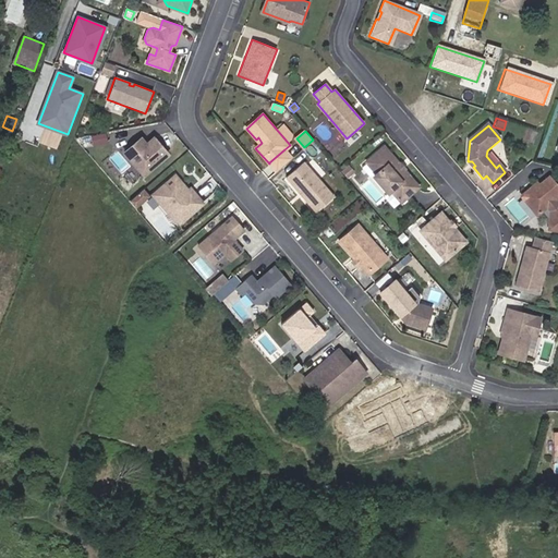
[(108,143),(107,133),(98,135),(99,144),(108,143)]
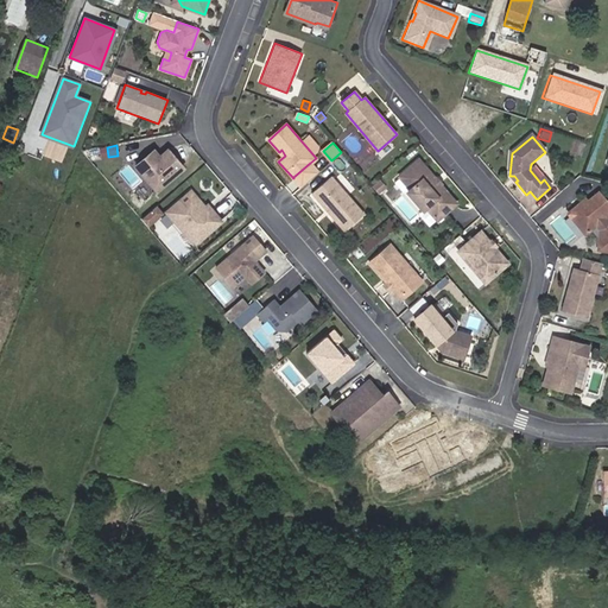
[(156,190),(182,166),(166,150),(158,157),(152,150),(134,166),(156,190)]
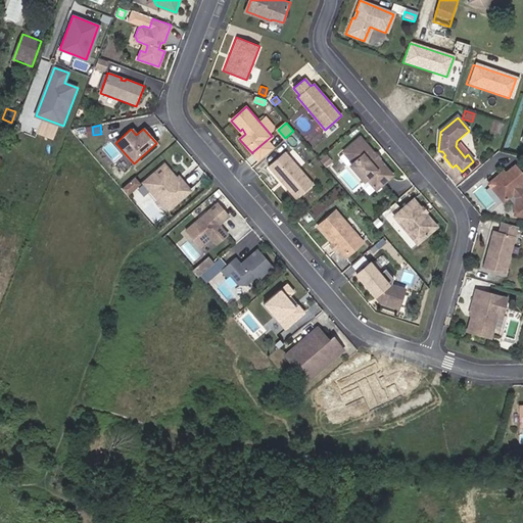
[(376,190),(392,176),(378,158),(376,159),(372,155),(374,154),(360,138),(343,152),(352,162),(349,165),(364,181),(367,179),(376,190)]
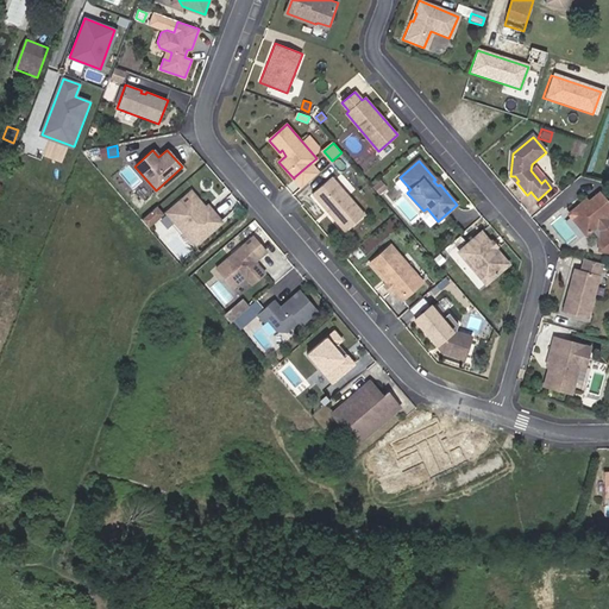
[(301,187),(319,173),(311,163),(294,177),(294,179),(301,187)]
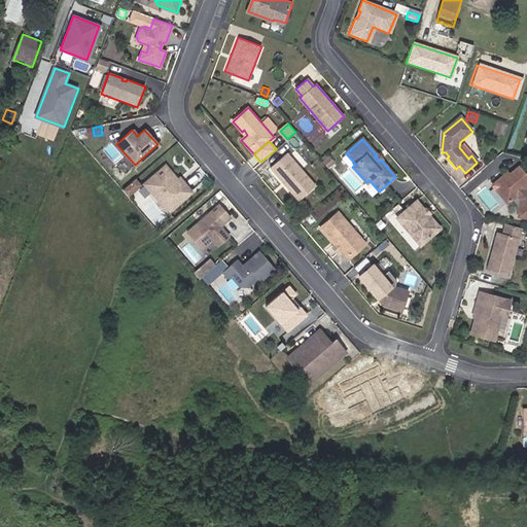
[(315,186),(286,153),(271,168),(299,200),(315,186)]
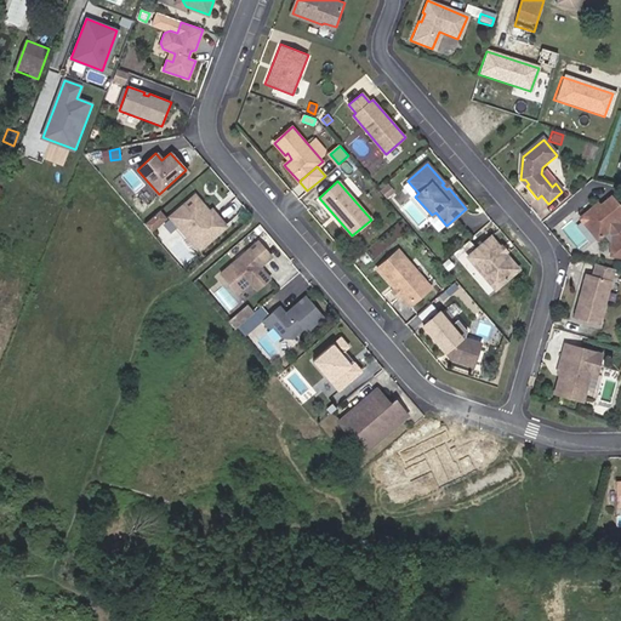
[(393,192),(388,184),(381,191),(387,198),(393,192)]
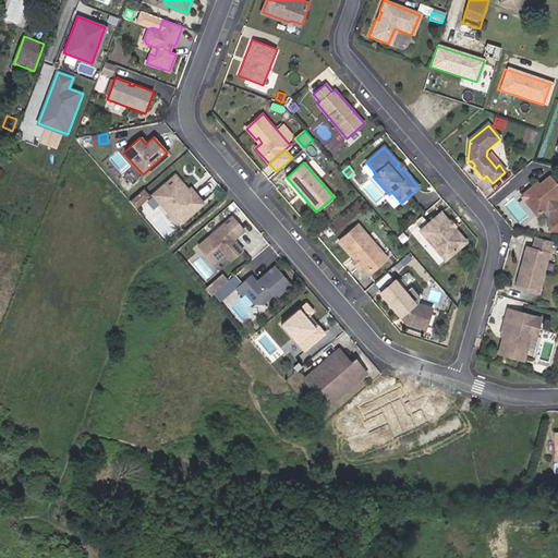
[(176,174),(153,194),(180,225),(204,202),(194,191),(192,193),(189,189),(176,174)]
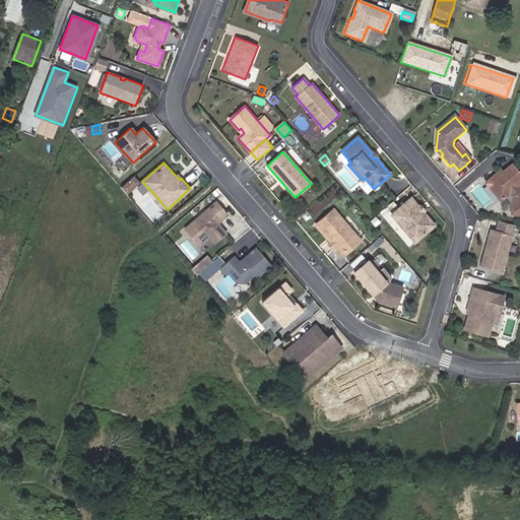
[(519,192),(519,193),(516,189),(519,185),(519,178),(511,168),(502,175),(500,173),(485,185),(500,202),(510,194),(513,198),(511,215),(519,215),(519,192)]
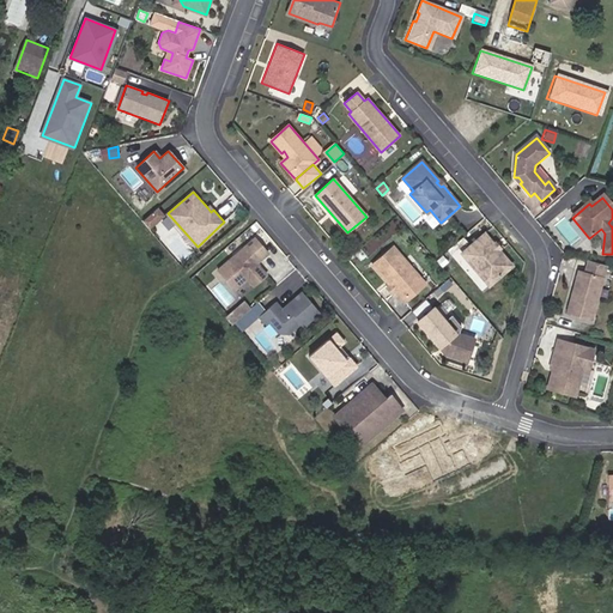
[(511,266),(484,234),(461,254),(489,285),(511,266)]
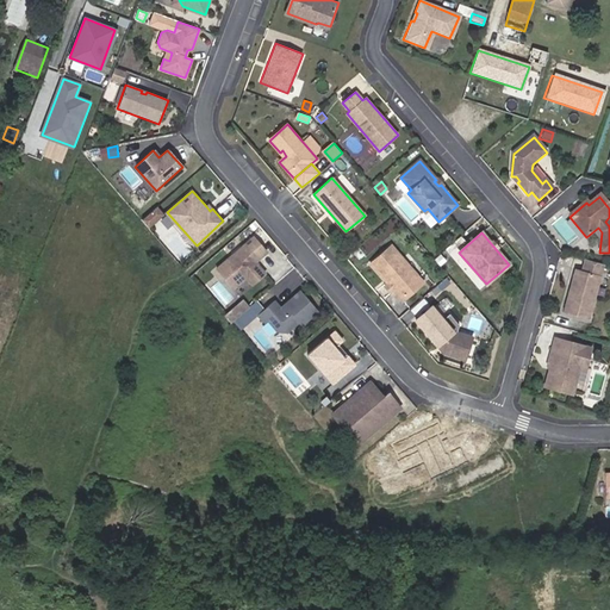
[(265,273),(255,261),(266,251),(254,237),(217,269),(232,288),(246,278),(251,285),(265,273)]
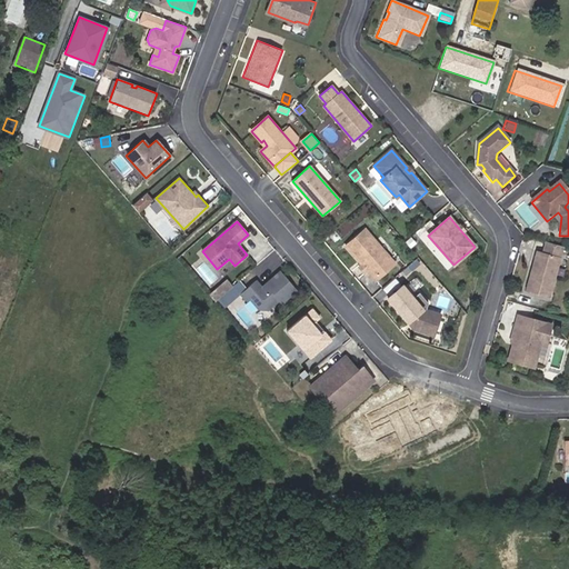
[(365,229),(345,246),(361,266),(365,269),(373,280),(393,263),(365,229)]
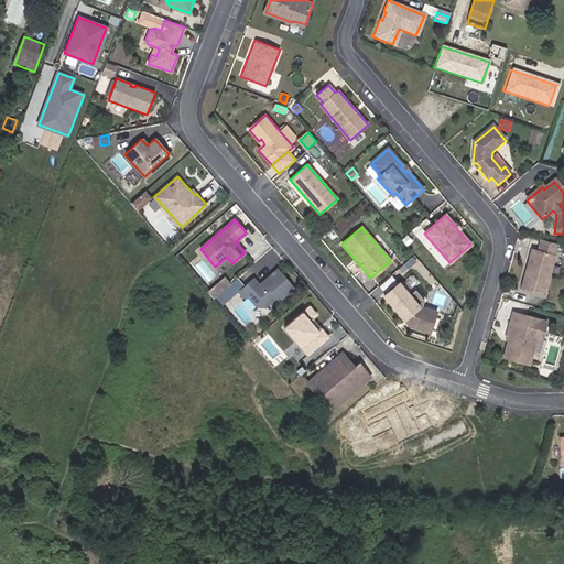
[(542,296),(557,246),(540,240),(537,250),(532,249),(528,262),(530,263),(529,267),(527,266),(519,289),(542,296)]
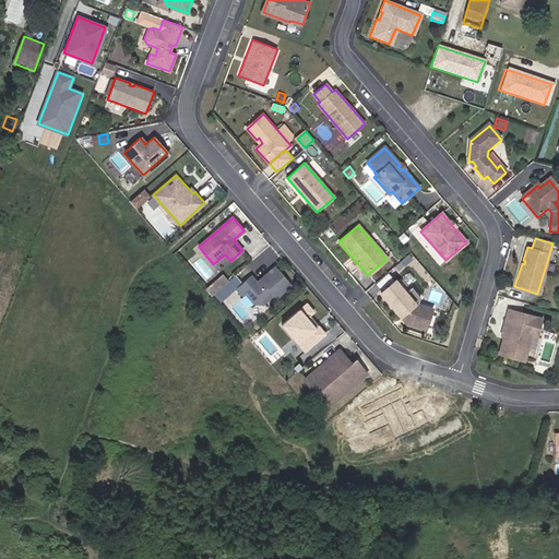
[(292,285),(275,266),(257,282),(252,276),(236,289),(242,296),(245,294),(253,304),(263,305),(274,295),(276,298),(292,285)]
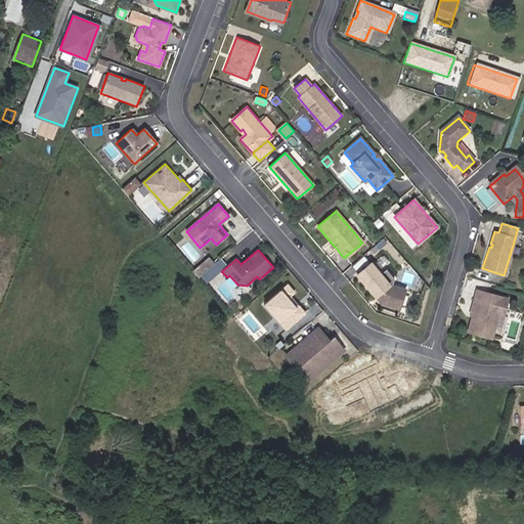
[(193,268),(205,281),(223,267),(212,253),(193,268)]
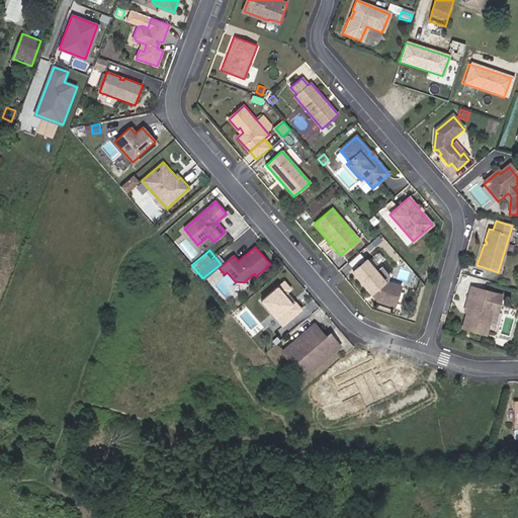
[(365,260),(353,271),(376,299),(395,305),(400,287),(392,285),(393,283),(387,281),(390,275),(381,266),(375,272),(365,260)]
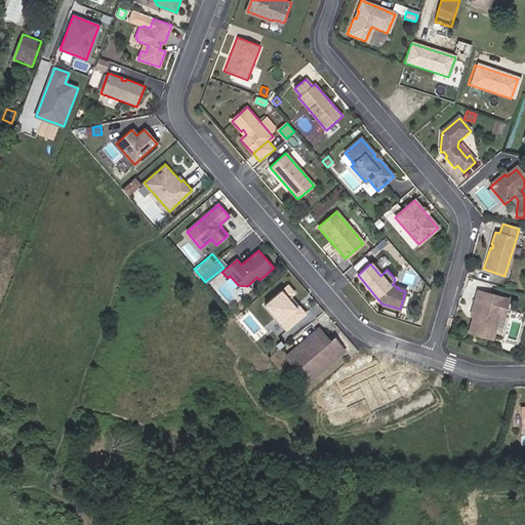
[(297,295),(291,288),(268,309),(289,333),(309,317),(301,309),(298,312),(290,301),(297,295)]
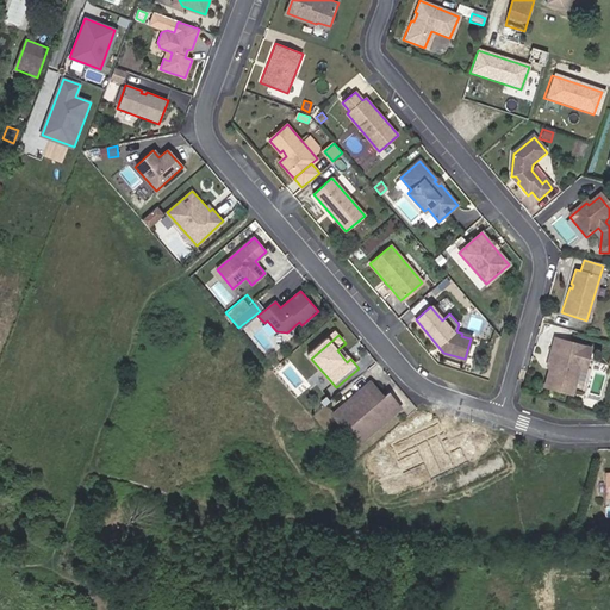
[(593,349),(554,337),(551,348),(554,348),(549,361),(553,362),(551,367),(547,369),(542,385),(568,393),(577,367),(587,369),(593,349)]
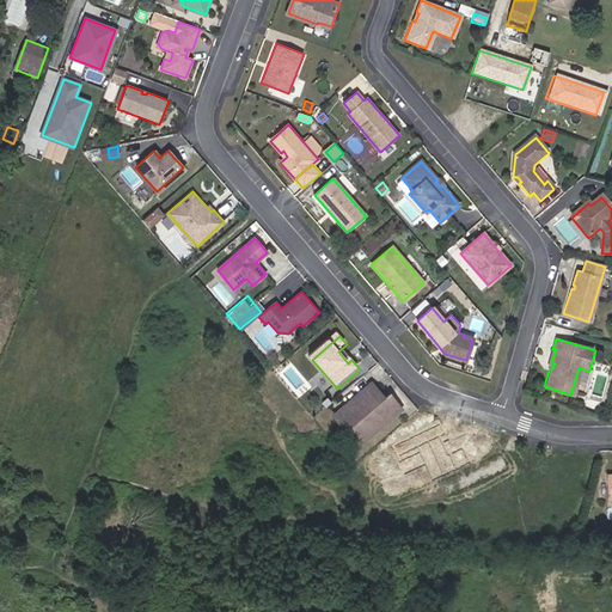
[(384,398),(372,383),(367,387),(379,402),(384,398)]
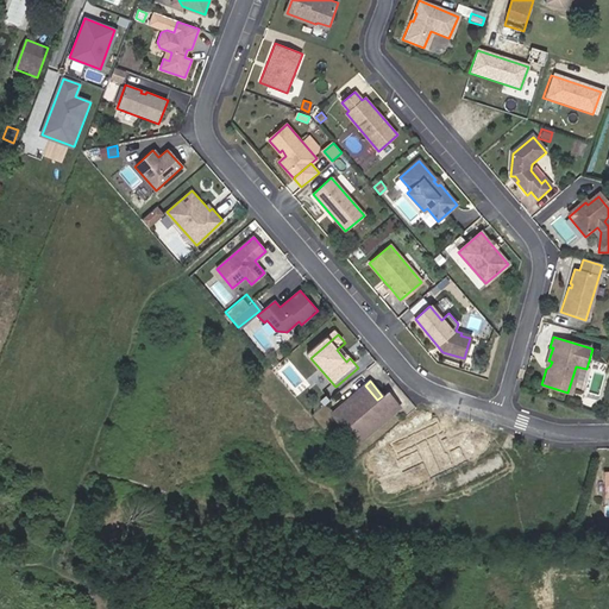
[(394,409),(382,396),(377,400),(365,385),(338,409),(350,424),(355,419),(368,433),(394,409)]
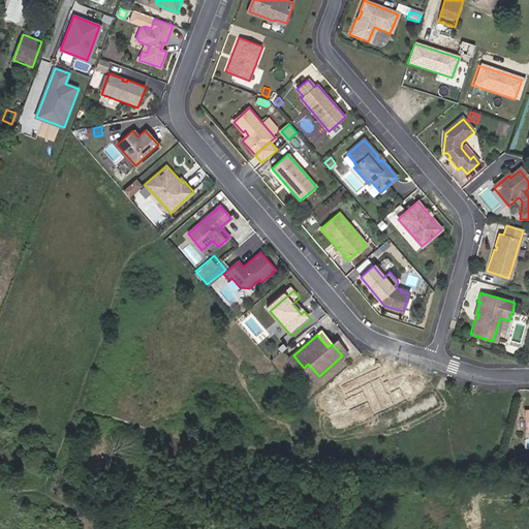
[(346,352),(336,340),(332,344),(342,355),(346,352)]
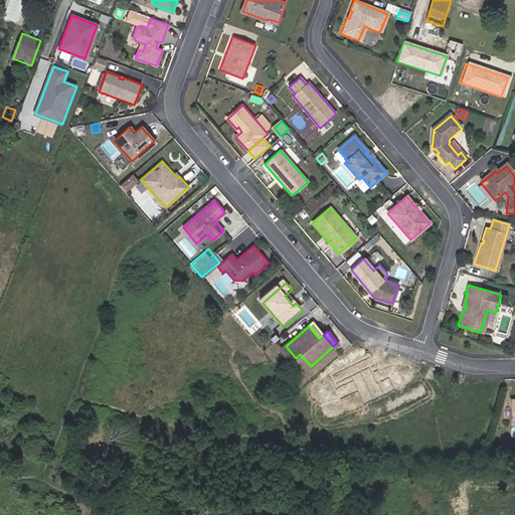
[(296,358),(286,346),(282,349),(292,361),(296,358)]
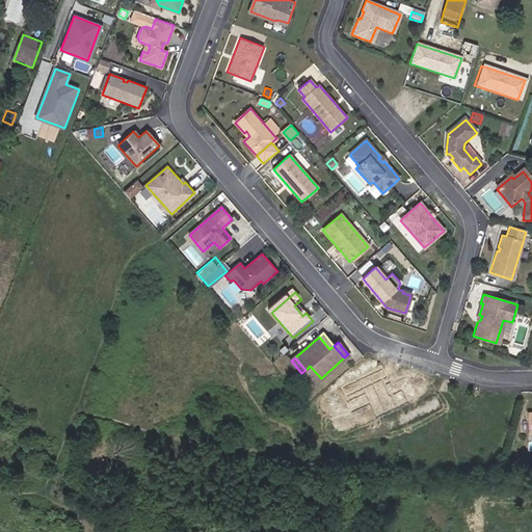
[(321,378),(310,366),(306,370),(316,381),(321,378)]
